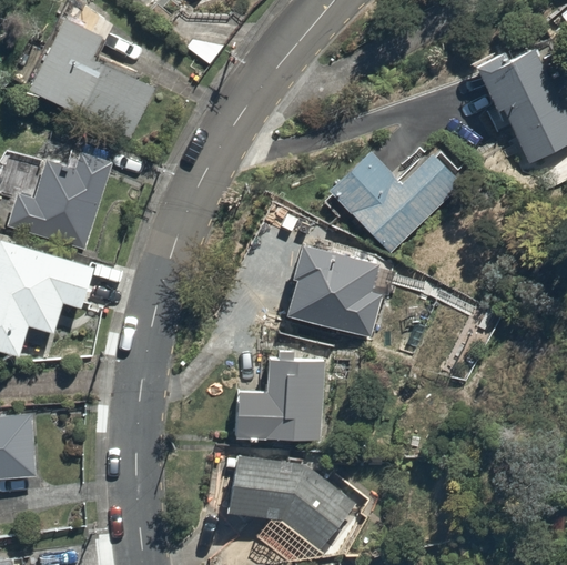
[(110,29),(68,8),(29,89),(133,139),(159,84),(97,56),(110,29)]
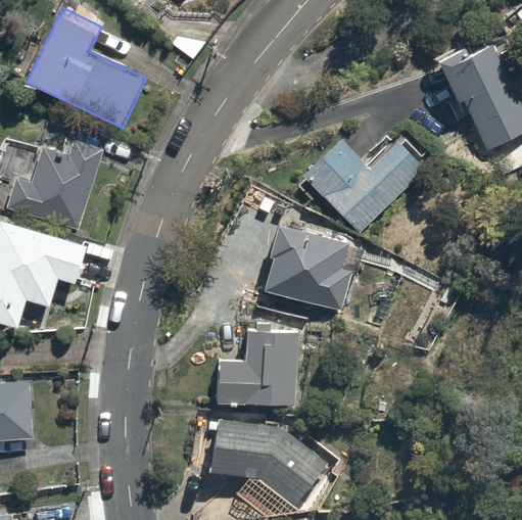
[(521,105),(493,43),(439,67),(479,154),(521,134),(521,105)]
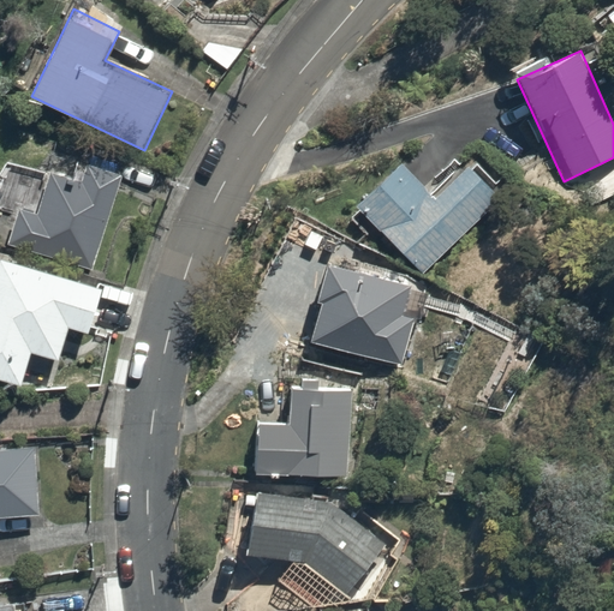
[(37,211),(16,205),(5,244),(99,271),(127,168),(57,148),(37,211)]
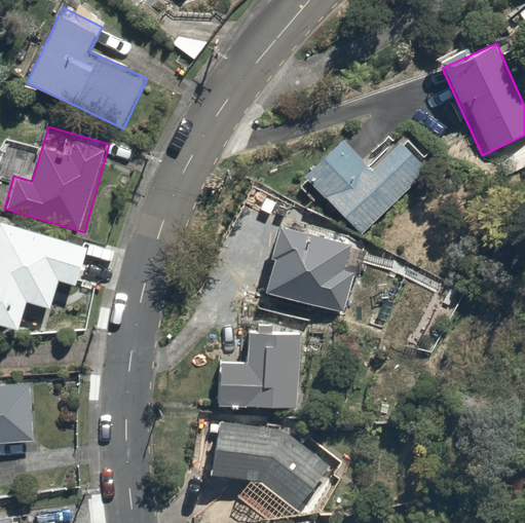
[(339,137),(302,177),(365,234),(421,173),(394,148),(374,169),(339,137)]
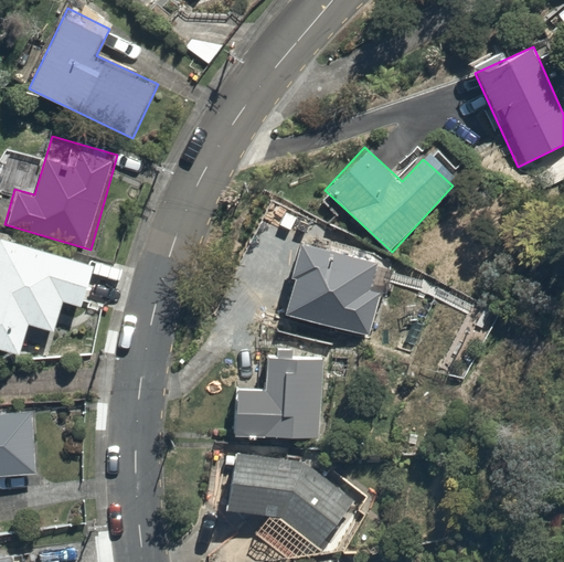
[(94,263),(0,234),(0,348),(20,353),(29,326),(53,332),(64,297),(82,303),(94,263)]
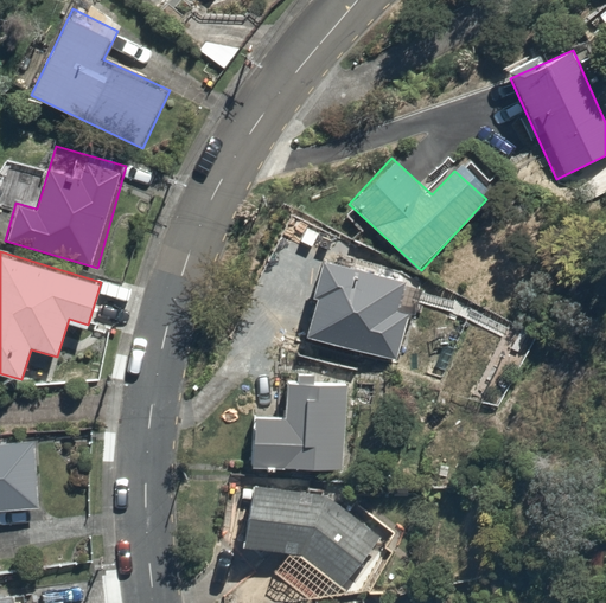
[(413,288),(320,267),(304,339),(396,360),(413,288)]
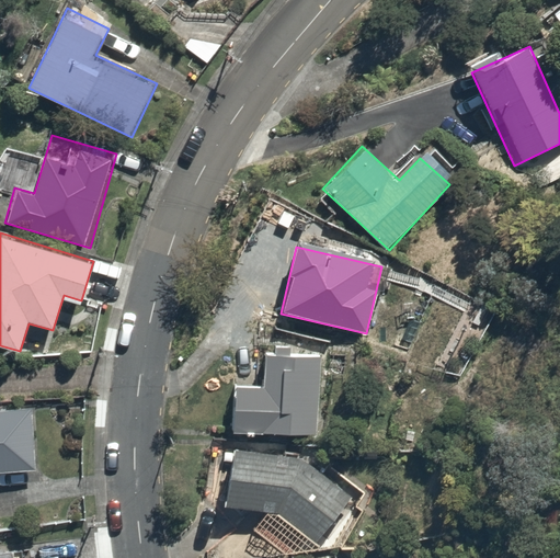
[(258,387),(233,386),(230,434),(317,440),(322,356),(260,352),(258,387)]
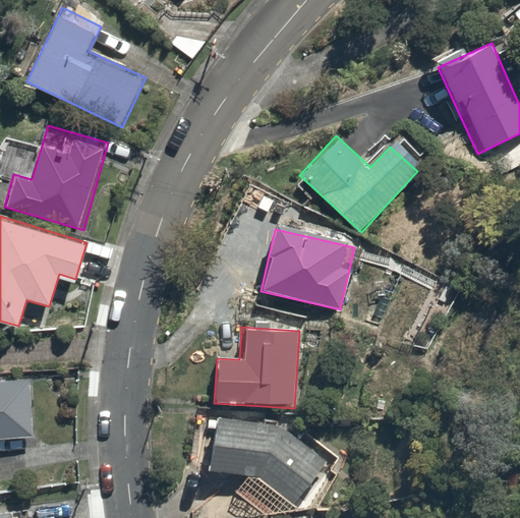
[(27,381),(0,381),(0,442),(30,441),(27,381)]
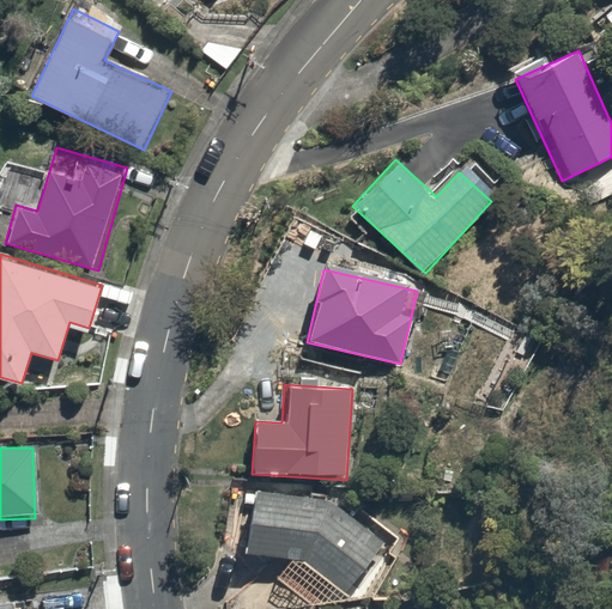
[(323,499),(249,489),(241,552),(303,559),(344,590),(380,541),(323,499)]
